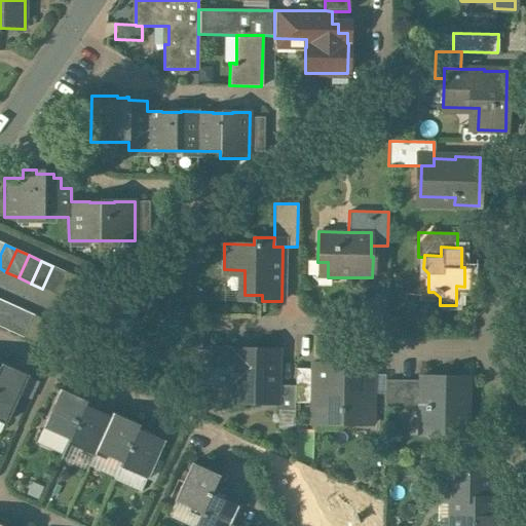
[(328,262),(317,262),(317,261),(311,261),(311,276),(316,283),(330,283),(330,277),(328,277),(328,262)]
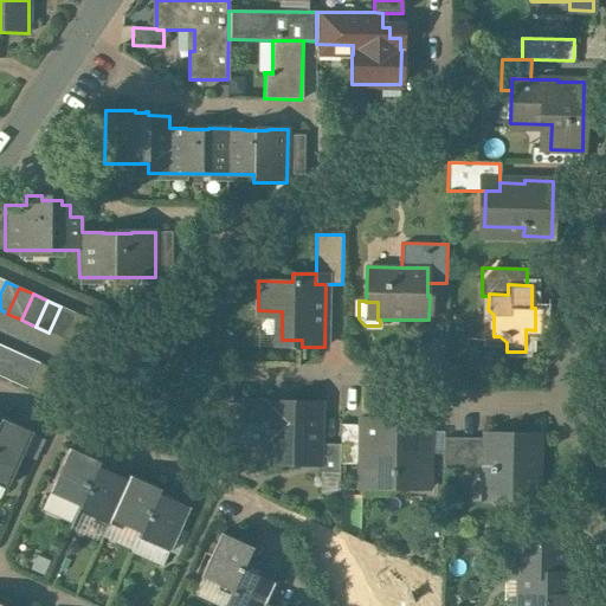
[(60,307),(49,333),(63,339),(75,313),(60,307)]
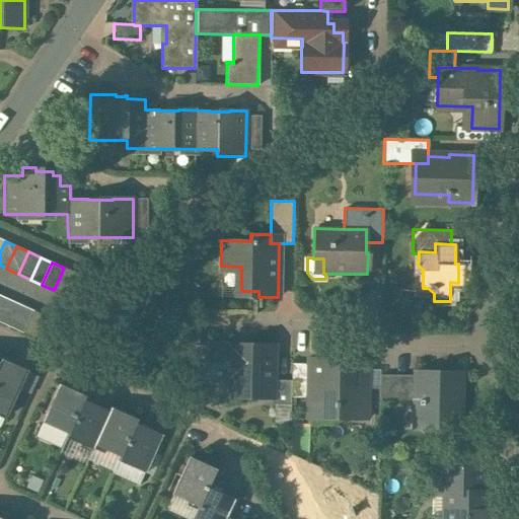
[(76,274),(64,268),(54,290),(66,296),(76,274)]
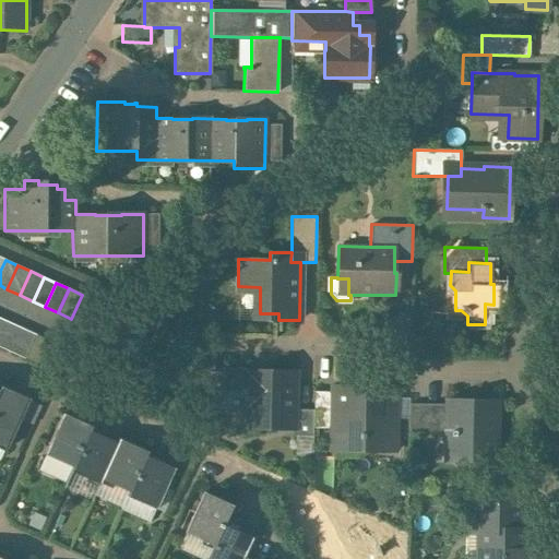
[(0,318),(0,346),(11,323),(0,318)]
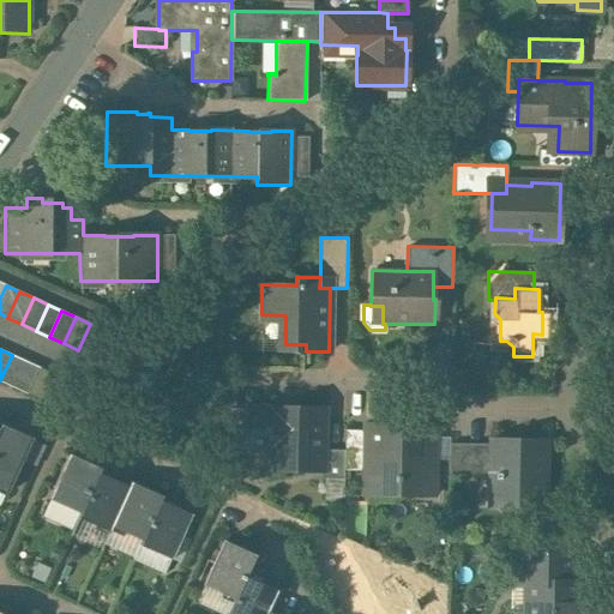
[(12,355),(0,380),(0,381),(13,387),(25,361),(12,355)]
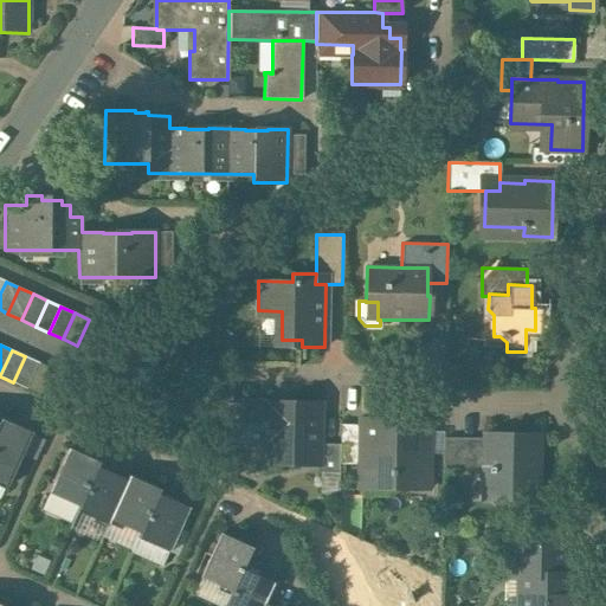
[(25,356),(13,382),(26,388),(38,362),(25,356)]
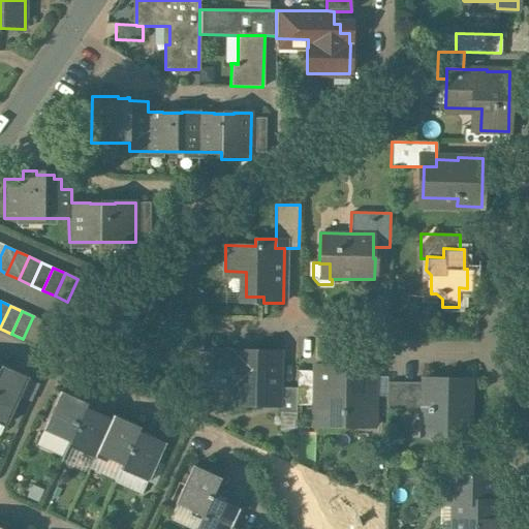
[(44,321),(33,316),(23,339),(34,344),(44,321)]
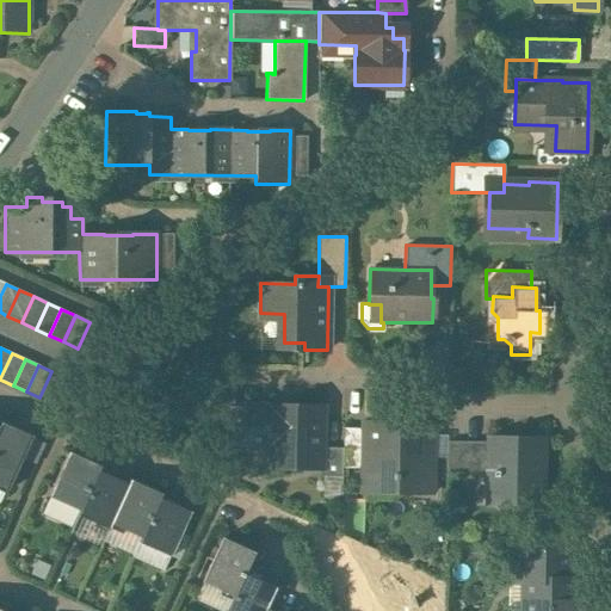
[(51,371),(39,397),(53,403),(65,377),(51,371)]
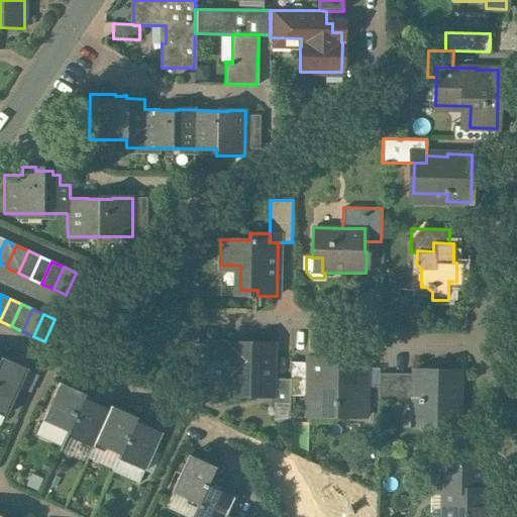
[(273,343),(227,342),(227,343),(205,343),(204,378),(226,379),(225,396),(270,397),(271,397),(272,379),(273,343)]
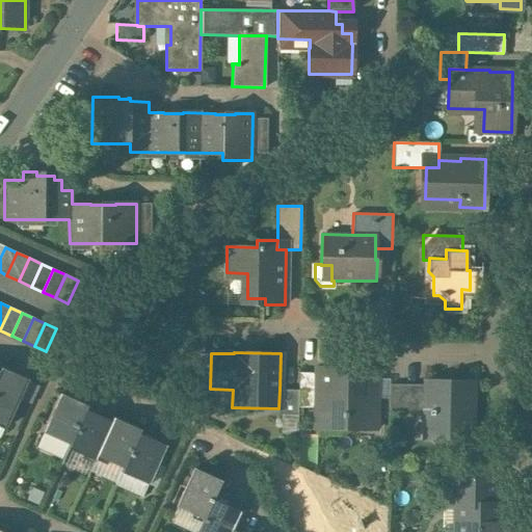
[(0,367),(0,423),(6,426),(28,379),(0,367)]
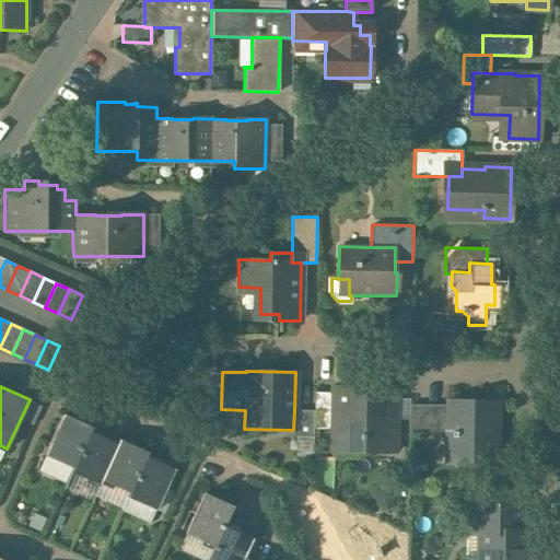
[(395,388),(333,386),(333,393),(333,430),(331,435),(358,435),(358,452),(394,453),(395,388)]
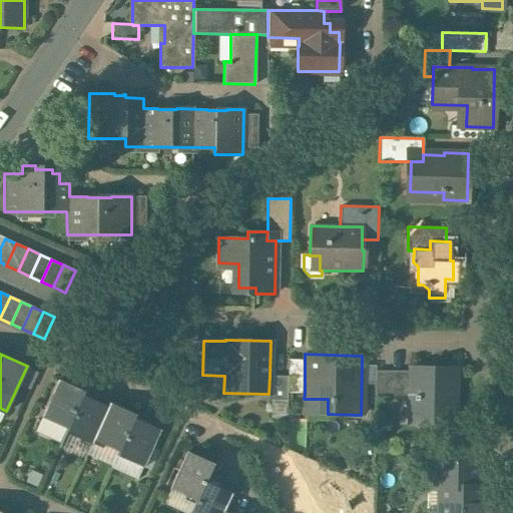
[(305,360),(288,360),(288,376),(287,393),(305,394),(305,360)]
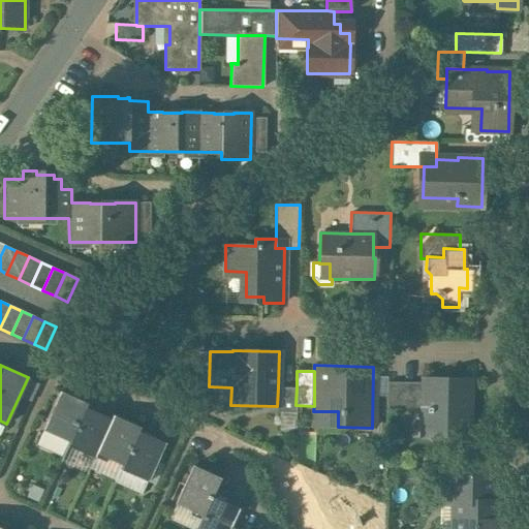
[(469,380),(423,379),(423,382),(422,382),(421,410),(421,414),(429,414),(429,432),(444,432),(444,435),(468,436),(469,413),(471,412),(471,403),(469,402),(469,380)]
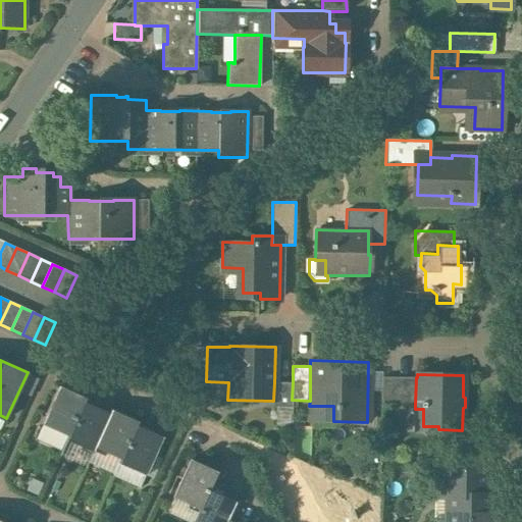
[(416,377),(381,377),(381,404),(415,405),(416,377)]
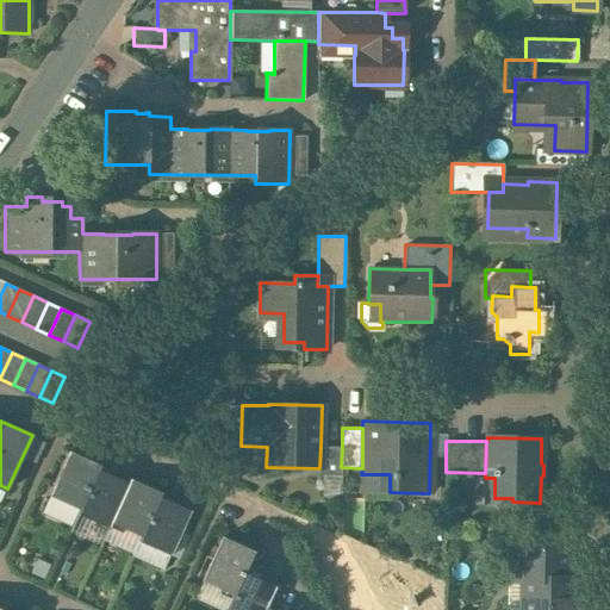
[(342,447),(321,447),(319,468),(318,468),(318,475),(341,475),(341,467),(342,447)]
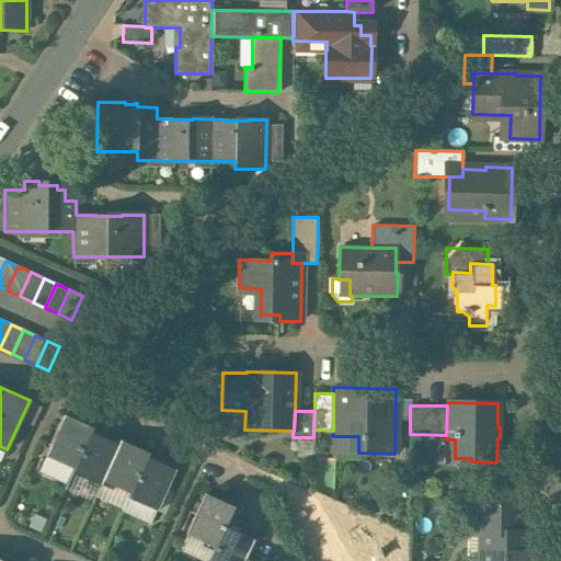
[(63,415),(44,456),(72,468),(73,469),(90,432),(92,428),(63,415)]
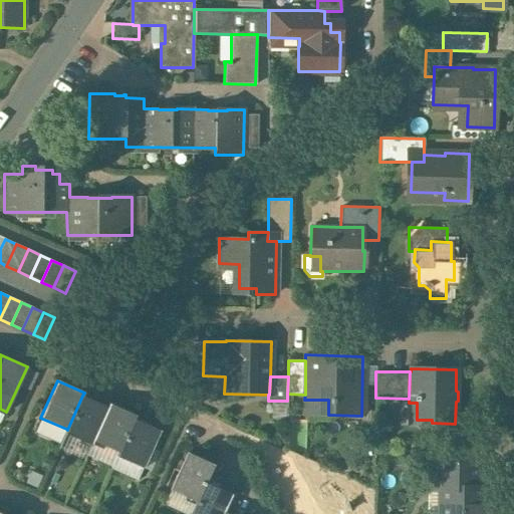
[(82,396),(67,430),(66,429),(64,433),(90,445),(91,445),(93,441),(92,441),(107,408),(107,407),(82,396)]
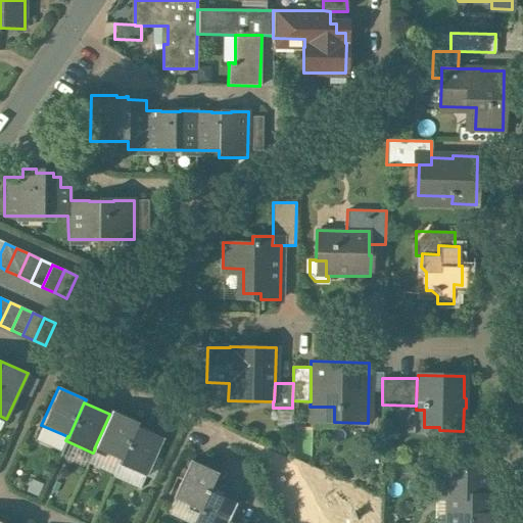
[(109,415),(94,448),(95,448),(120,460),(121,460),(136,426),(137,426),(138,423),(110,411),(109,414),(109,415)]
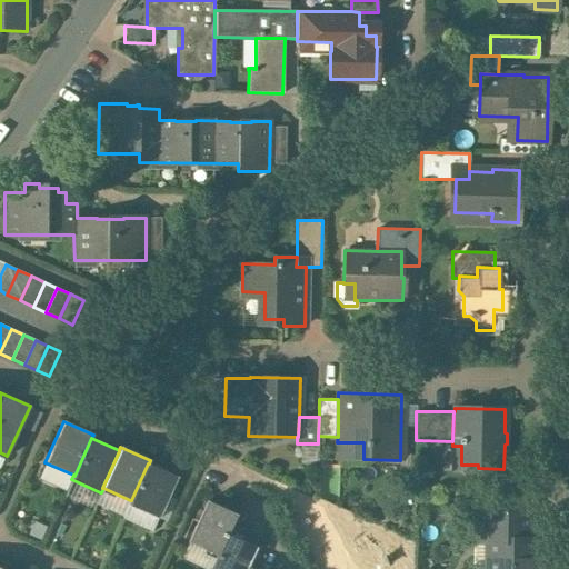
[(148,463),(131,500),(130,500),(128,505),(129,505),(159,518),(177,477),(149,463),(148,463)]
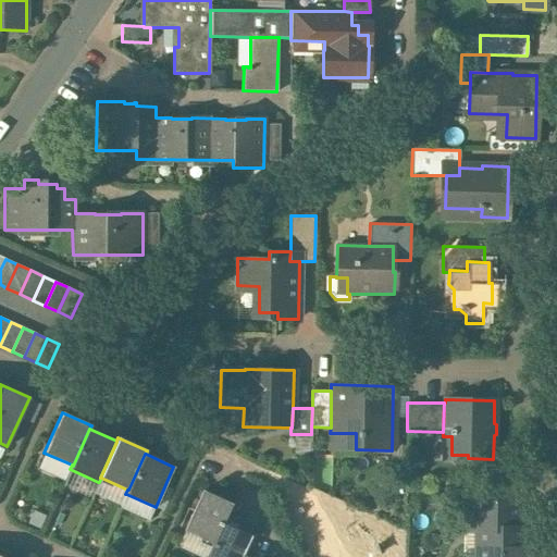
[(127,490),(101,478),(99,482),(98,482),(91,497),(93,497),(94,494),(120,505),(120,506),(120,507),(126,494),(125,494),(127,490)]
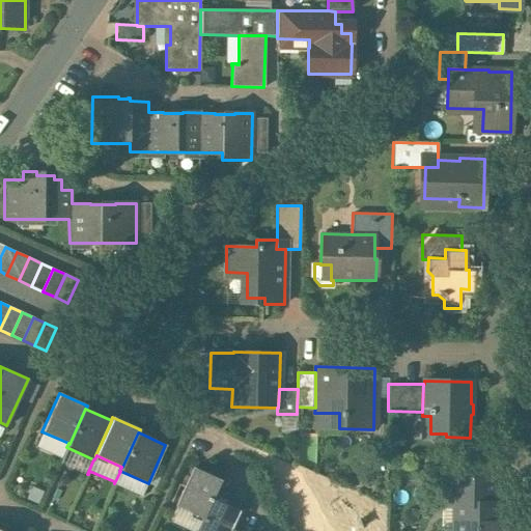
[(193,468),(175,506),(202,518),(203,518),(212,498),(213,499),(221,480),(193,468)]
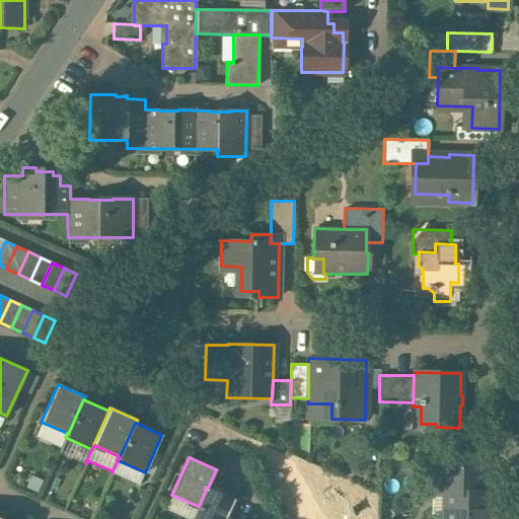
[(444,492),(486,492),(487,468),(439,467),(438,493),(444,494),(444,492)]
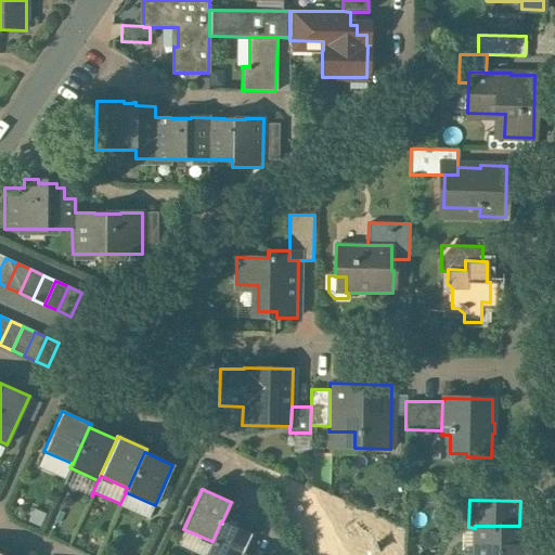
[(222,521),(221,520),(213,541),(211,541),(204,554),(239,554),(241,553),(242,553),(250,533),(222,521)]
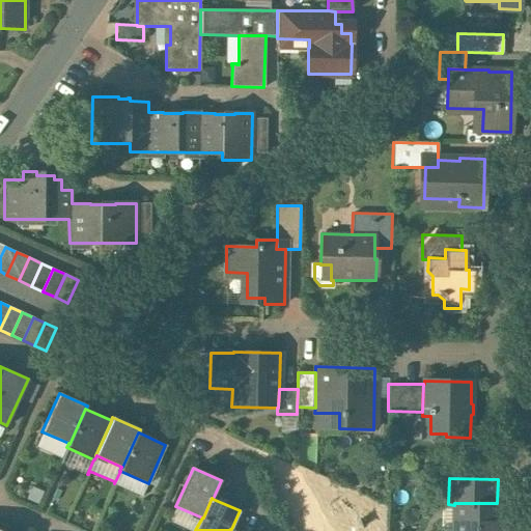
[(497,503),(454,503),(454,505),(453,530),(499,530),(500,503),(497,503)]
